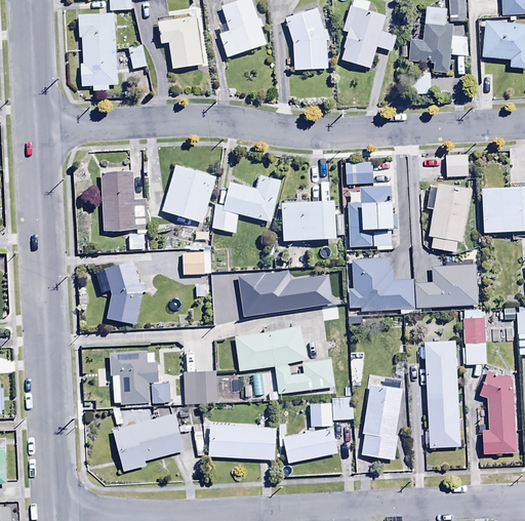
[(110,0),(110,9),(131,8),(131,0),(110,0)]
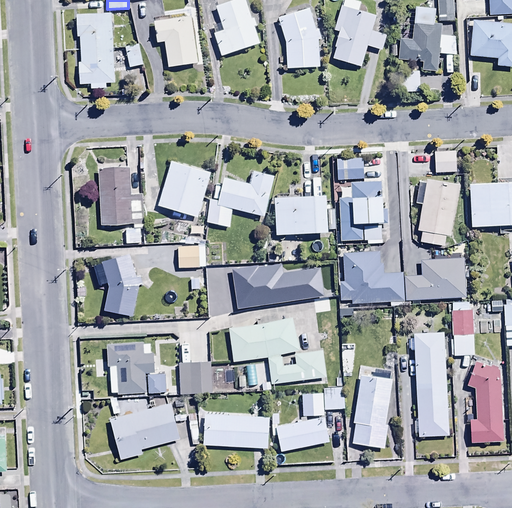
[(221,18),(202,21),(204,36),(214,35),(222,56),(260,42),(254,25),(257,24),(254,16),(252,17),(246,0),(233,0),(217,6),(221,18)]
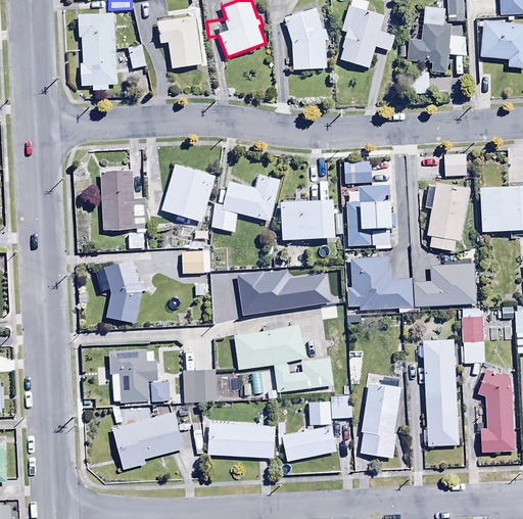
[(344,48),(341,58),(370,67),(376,46),(391,50),(396,36),(380,31),(385,14),(367,9),(369,1),(366,0),(350,0),(341,31),(347,33),(342,47),(344,48)]
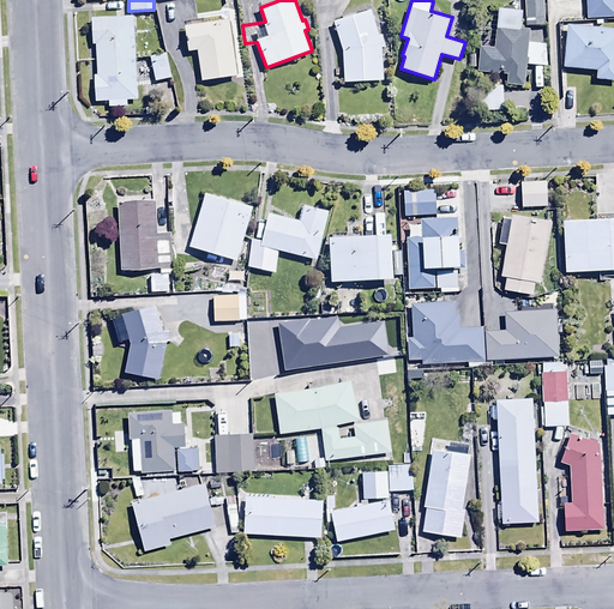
[(524,0),(525,24),(546,24),(545,0),(524,0)]
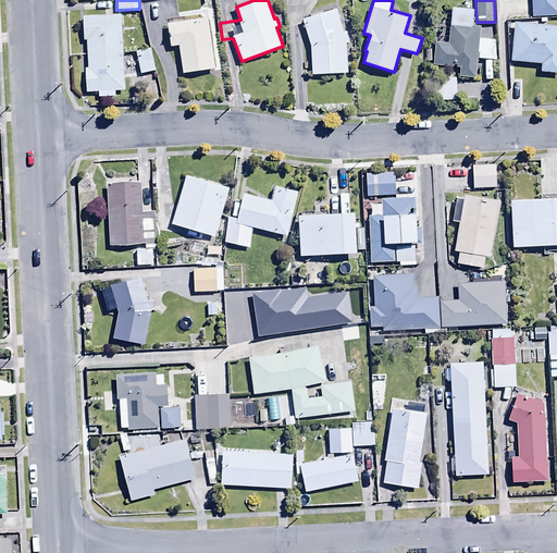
[(531,0),(532,16),(556,14),(556,0),(531,0)]
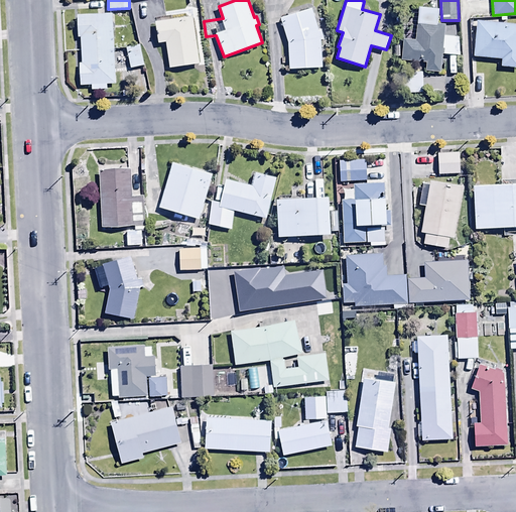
[(415,39),(404,38),(402,59),(425,61),(425,70),(441,71),(442,53),(460,55),(462,35),(444,33),(445,25),(438,24),(440,8),(418,6),(415,39)]
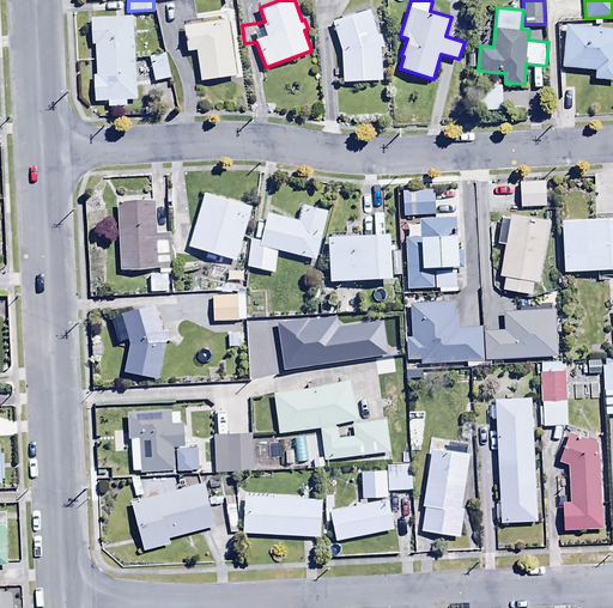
[(334,20),(343,49),(344,81),(384,79),(382,42),(371,8),(334,20)]
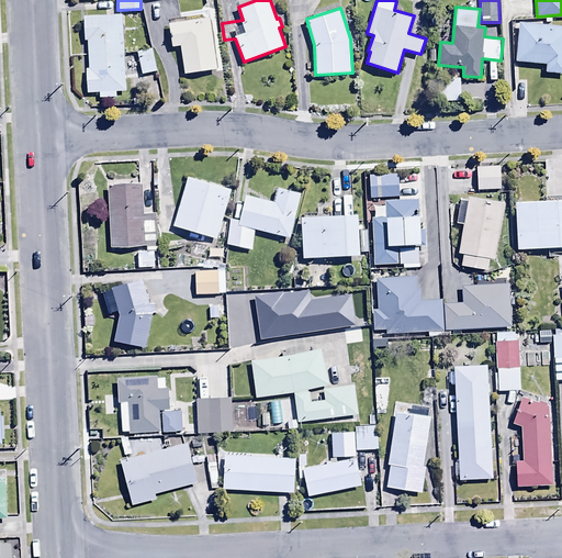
[(126,90),(123,13),(85,14),(85,38),(88,38),(89,67),(87,67),(87,91),(100,91),(100,97),(117,96),(117,90),(126,90)]
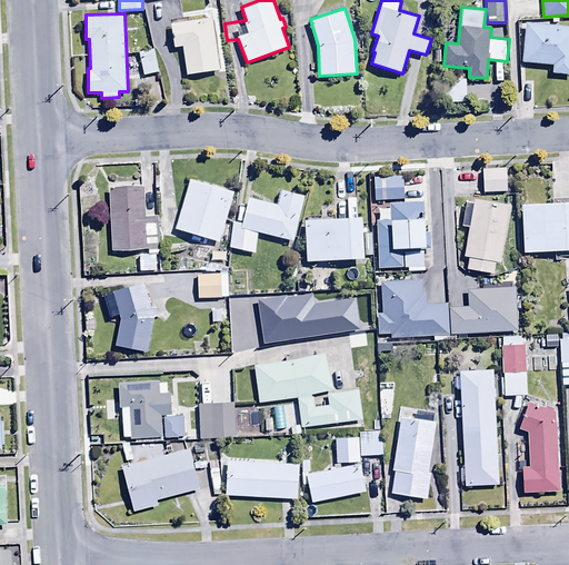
[(220,69),(212,17),(171,22),(175,47),(183,46),(187,73),(220,69)]
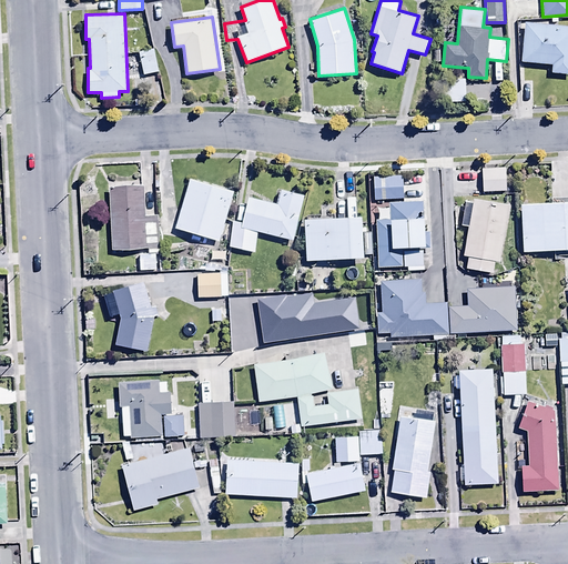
[(567,24),(525,21),(521,61),(553,63),(551,71),(567,72),(567,24)]
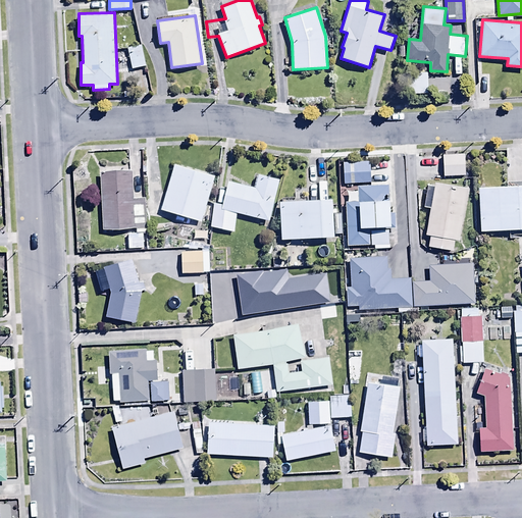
[(142,44),(128,47),(133,68),(146,65),(142,44)]
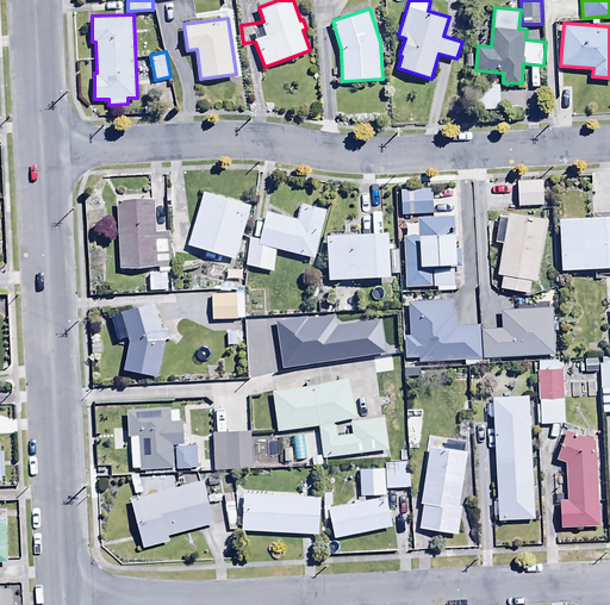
[(502,108),(500,83),(477,85),(478,110),(502,108)]
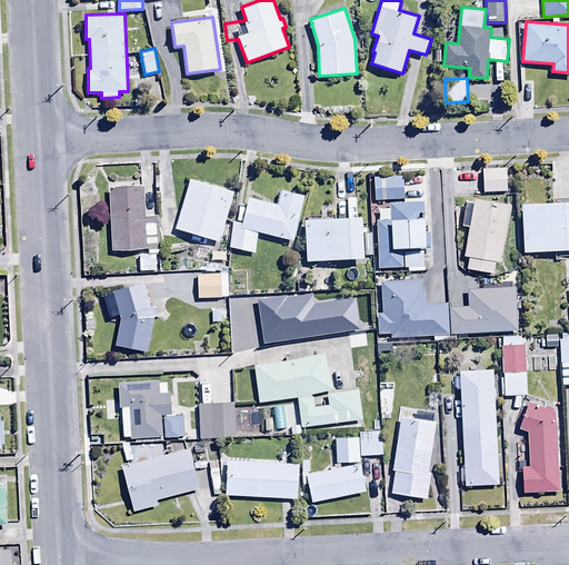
[(507,167),(482,168),(483,190),(508,189),(507,167)]
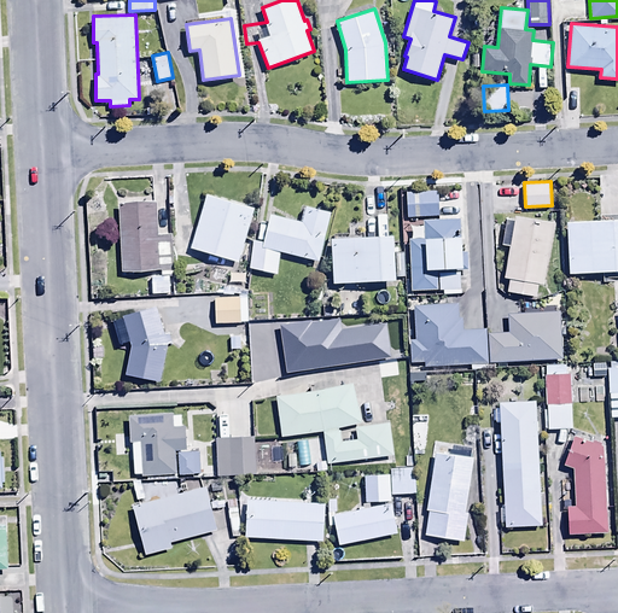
[(425,235),(409,237),(412,290),(460,289),(459,269),(464,269),(461,187),(407,190),(407,216),(435,215),(435,219),(424,219),(425,235)]
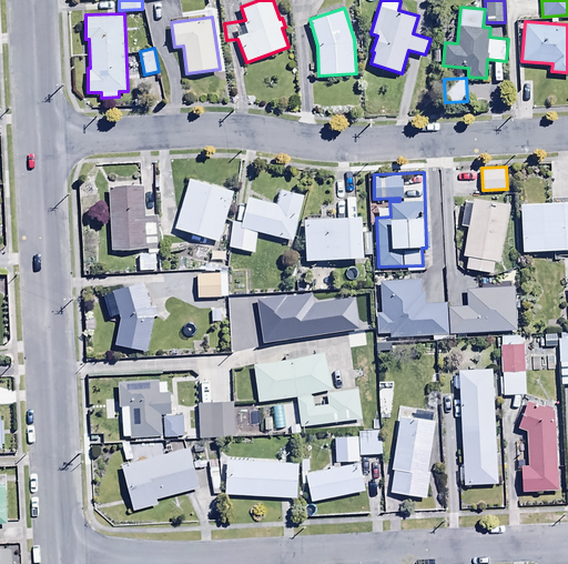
[(234,191),(191,178),(176,227),(198,233),(194,244),(211,249),(213,239),(219,241),(234,191)]
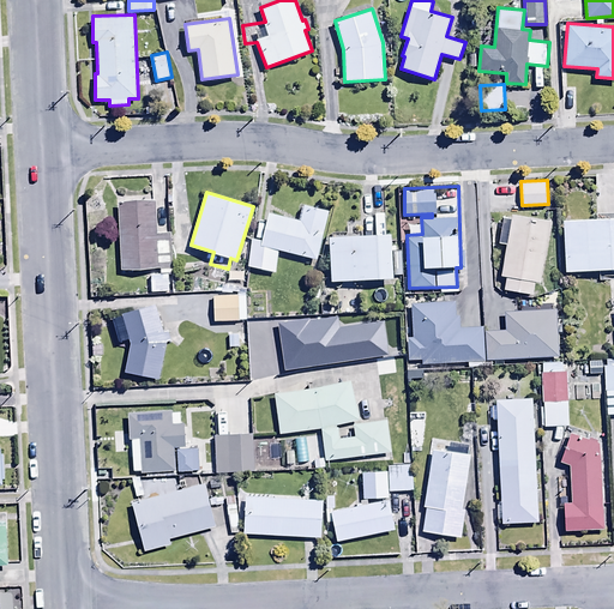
[(156,200),(118,203),(121,270),(161,269),(161,272),(174,272),(172,230),(157,231),(156,200)]
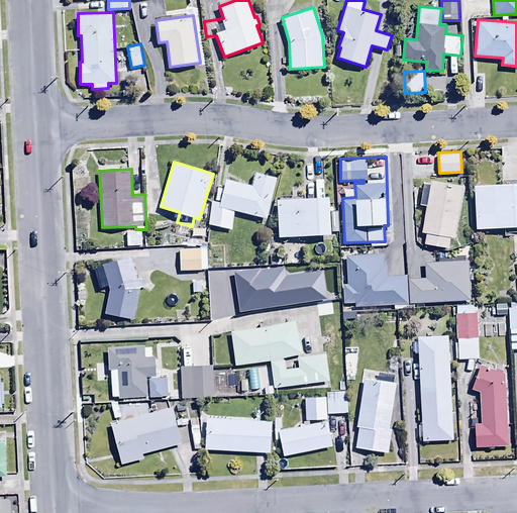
[(227,178),(221,201),(212,200),(208,224),(231,228),(235,209),(267,217),(277,178),(256,173),(254,184),(227,178)]
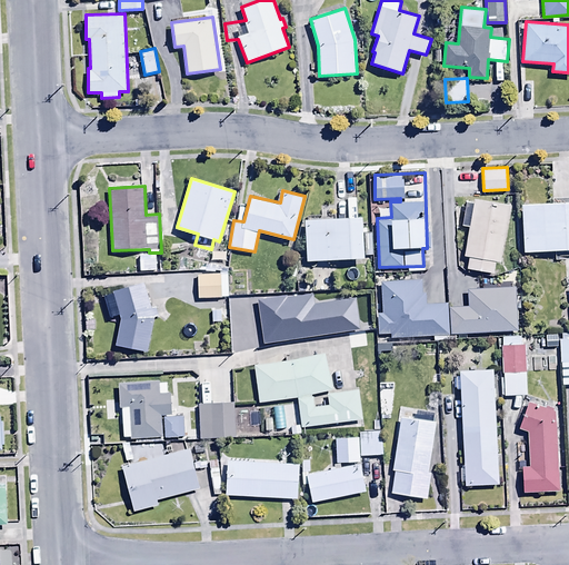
[(568,195),(551,196),(552,201),(521,204),(525,253),(556,250),(556,257),(568,256),(568,195)]
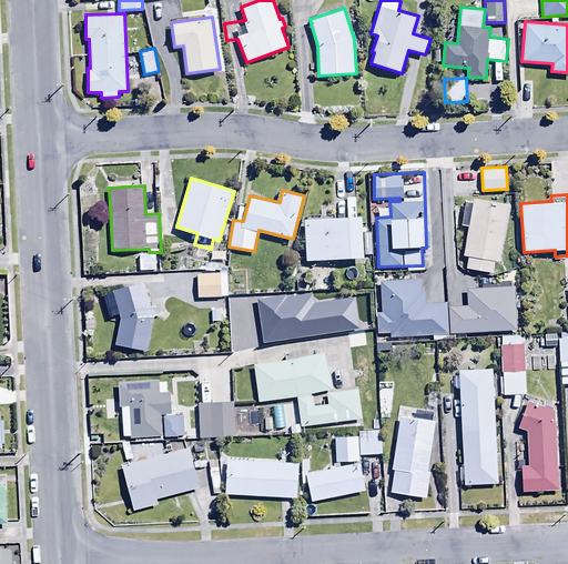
[(496,261),(500,261),(510,204),(473,198),(473,201),(465,200),(462,224),(469,225),(464,254),(468,255),(466,271),(494,275),(496,261)]
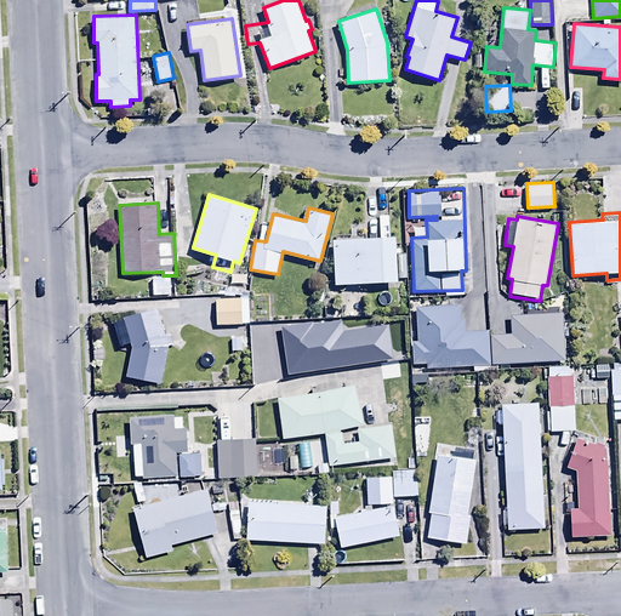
[(397,251),(397,235),(334,240),(336,285),(388,281),(388,285),(399,285),(398,277),(406,275),(405,251),(397,251)]
